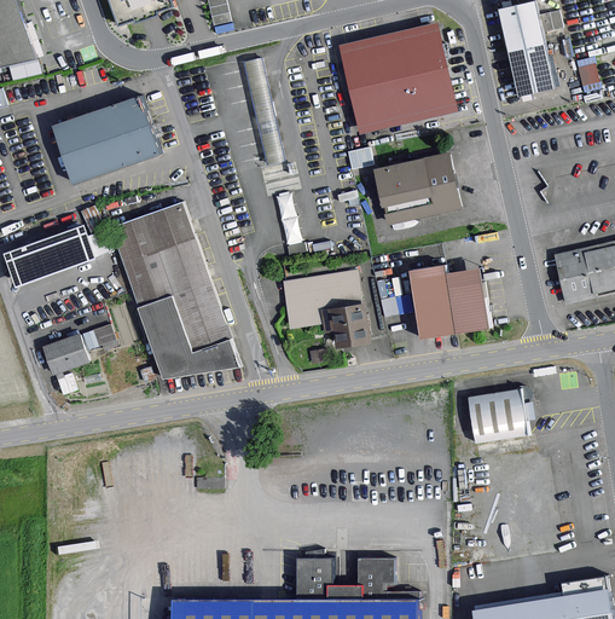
[(0,65),(38,59),(16,0),(0,0),(0,65)]
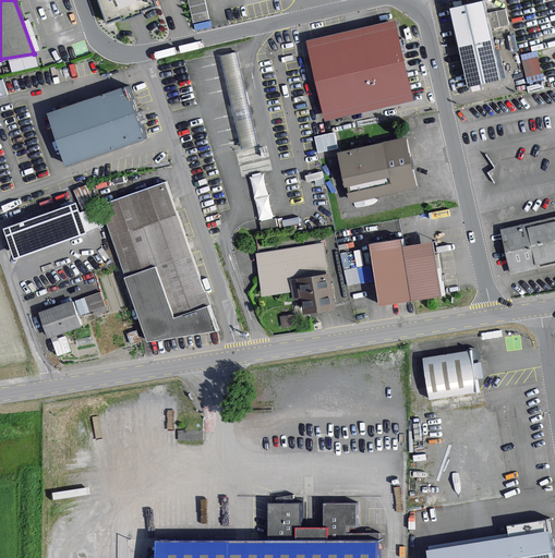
[(100,0),(109,21),(157,3),(156,0),(100,0)]
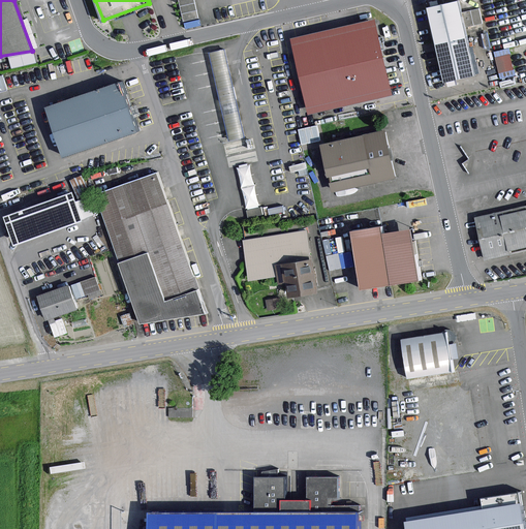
[(176,0),(181,22),(196,18),(191,0),(176,0)]
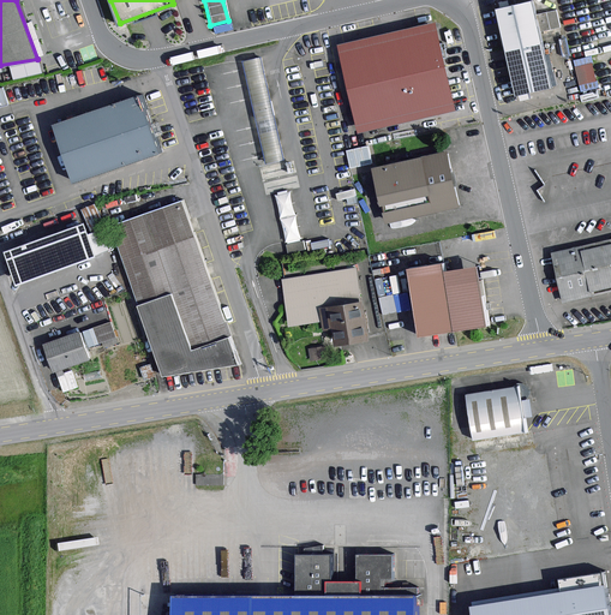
[(507,67),(513,94),(546,87),(528,1),(492,10),(499,39),(497,39),(498,43),(502,60),(503,69),(507,67)]
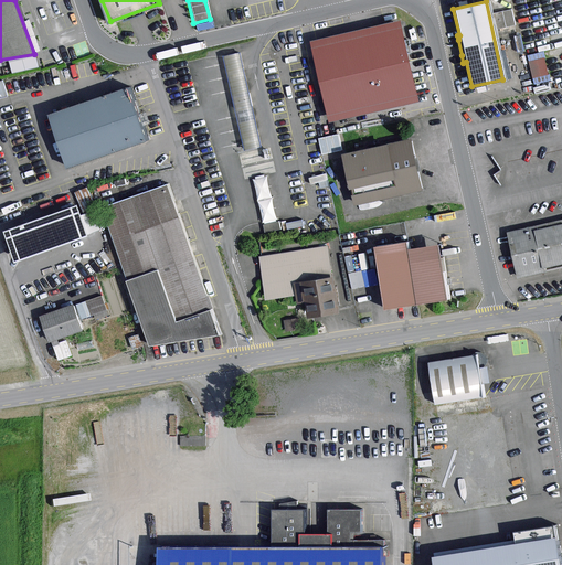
[(311,41),(330,120),(417,99),(399,20),(380,24),(371,27),(311,41)]
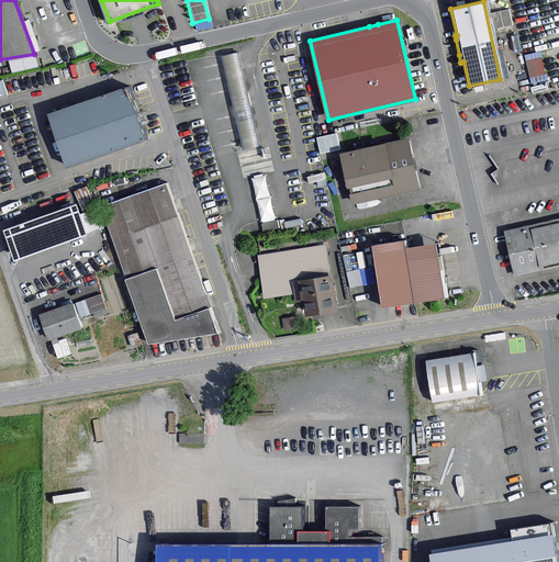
[(538,53),(525,56),(528,74),(543,71),(538,53)]
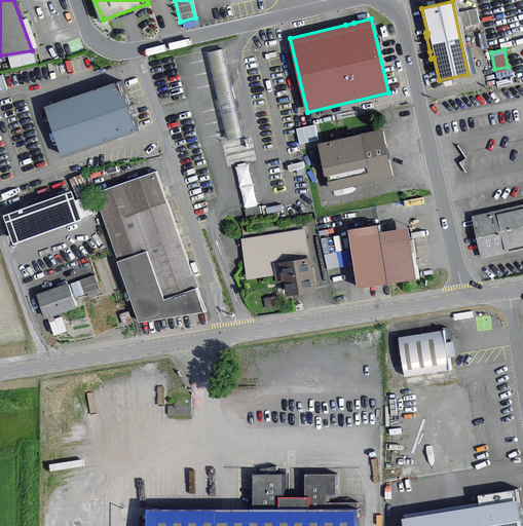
[(221,50),(207,54),(228,141),(221,143),(226,163),(230,162),(243,209),(258,204),(246,157),(253,155),(248,135),(243,137),(221,50)]
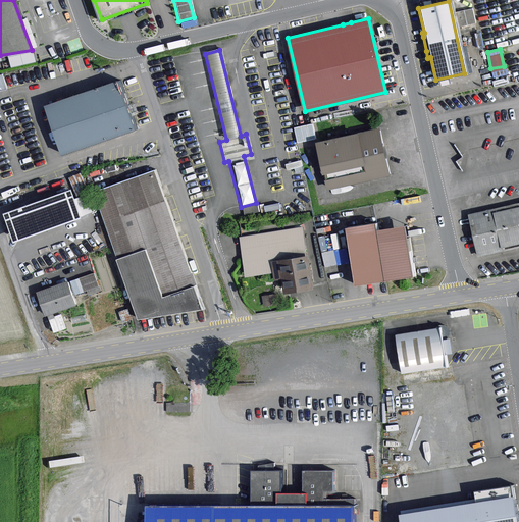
[(45,106),(62,152),(134,126),(117,81),(45,106)]
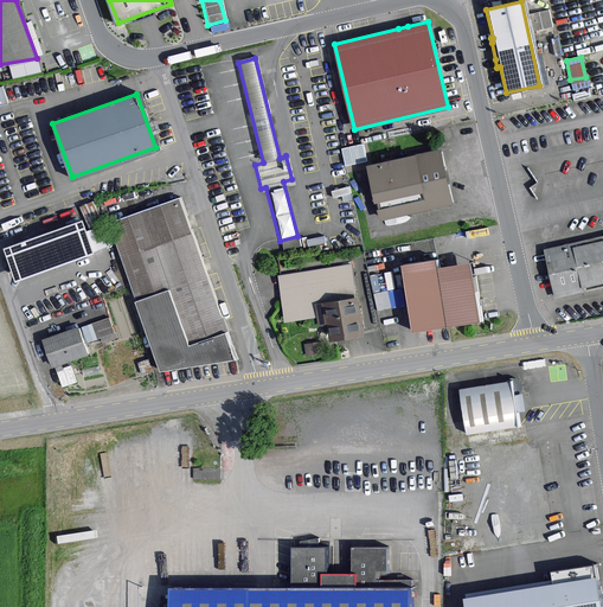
[(340,146),(344,163),(365,158),(361,141),(340,146)]
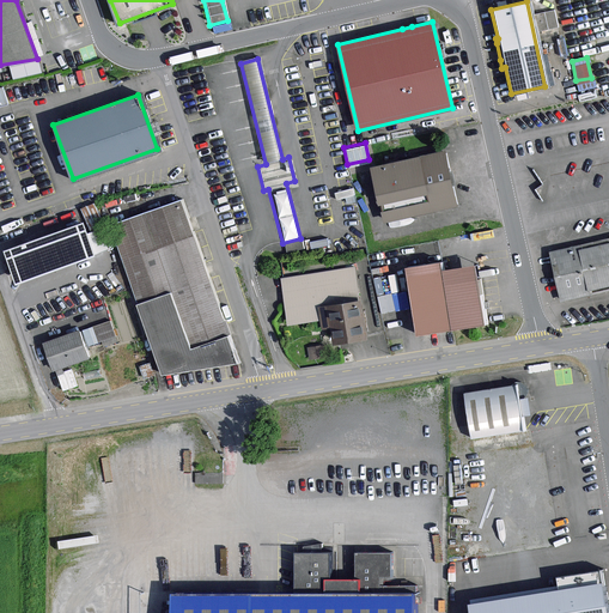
[(376,169),(387,218),(454,204),(443,155),(376,169)]
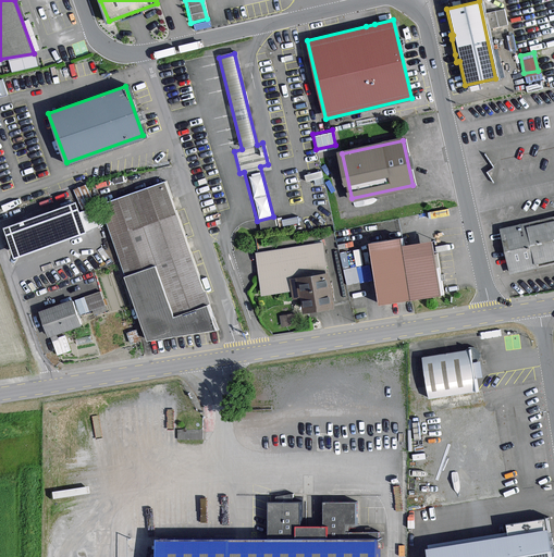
[(99,203),(147,341),(216,330),(163,182),(99,203)]
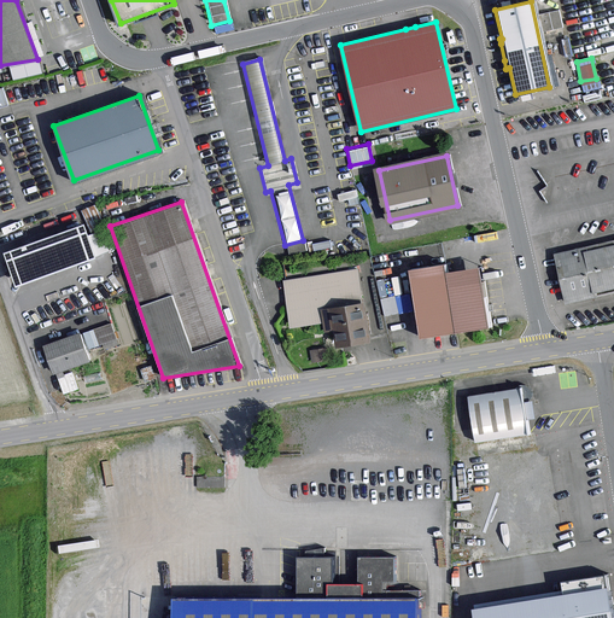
[(6,251),(18,284),(97,257),(95,254),(106,250),(99,232),(88,235),(85,225),(6,251)]
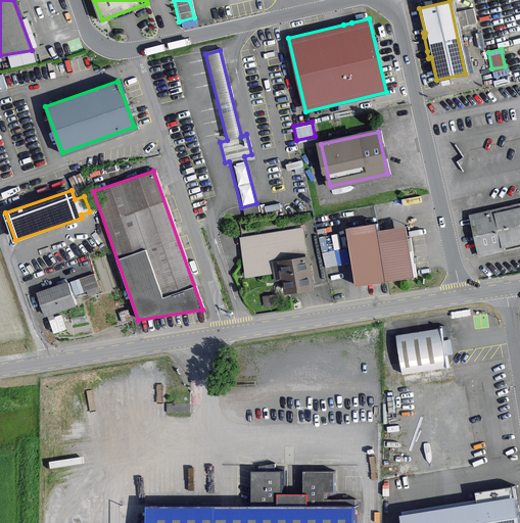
[(519,246),(519,203),(469,215),(478,255),(519,246)]
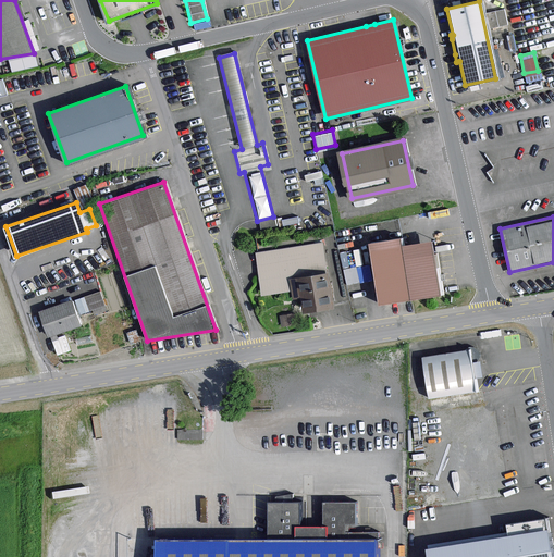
[(381,302),(410,297),(402,246),(401,238),(371,243),(381,302)]
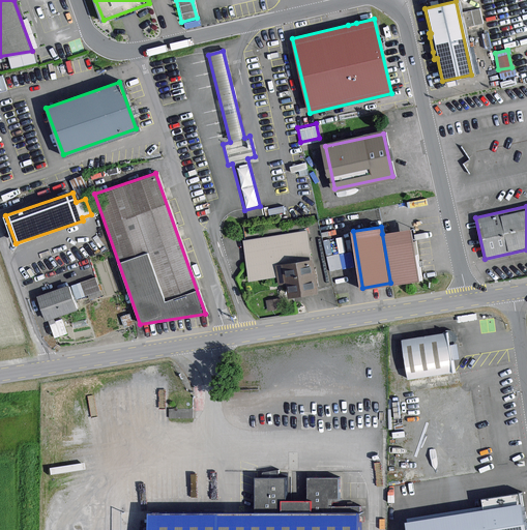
[(283,282),(286,298),(315,294),(304,229),(239,239),(245,281),(275,276),(276,283),(283,282)]
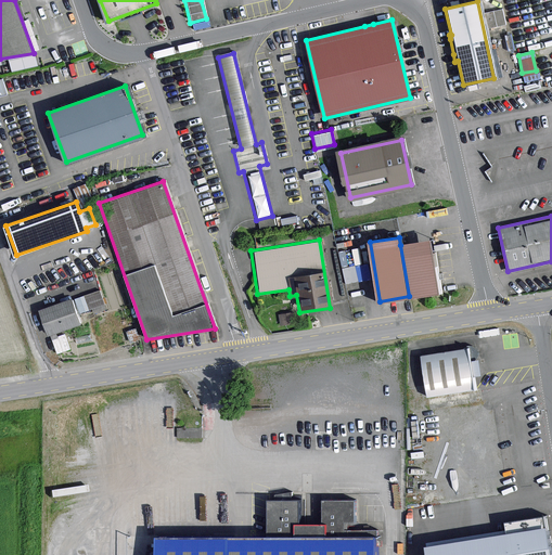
[(437,292),(429,241),(400,245),(409,296),(437,292)]
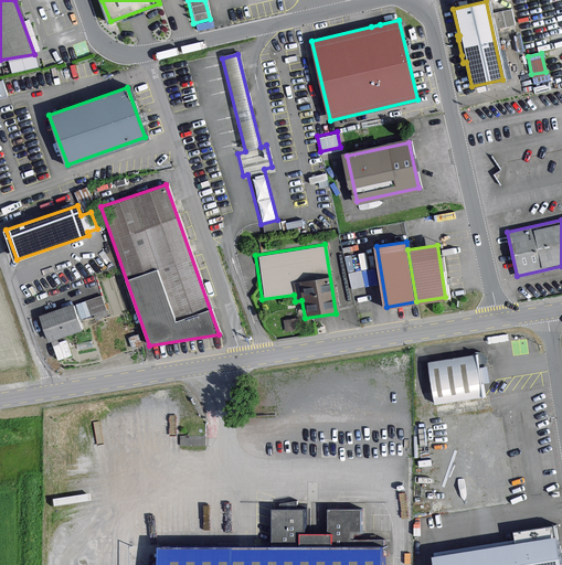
[(360,270),(347,273),(350,289),(363,286),(360,270)]
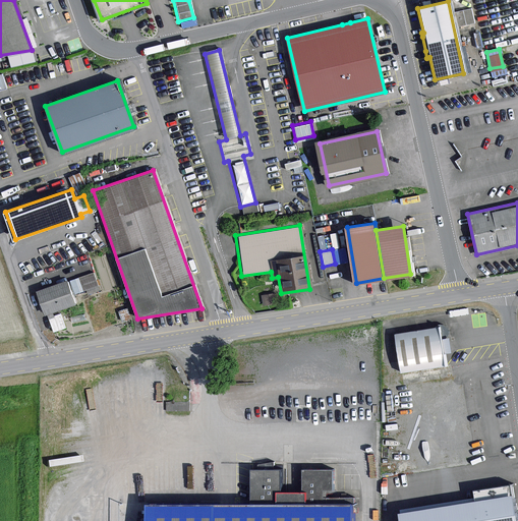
[(92,272),(76,277),(80,291),(95,286),(92,272)]
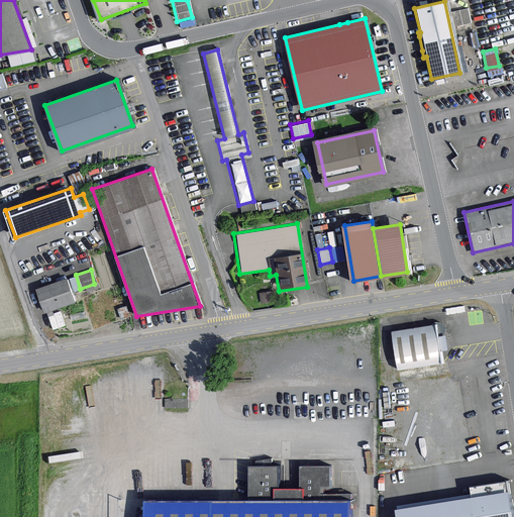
[(66,280),(37,290),(44,311),(72,301),(66,280)]
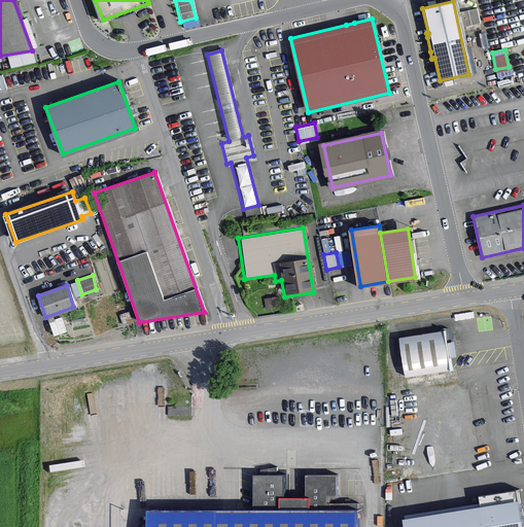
[(263,299),(265,309),(278,307),(276,296),(263,299)]
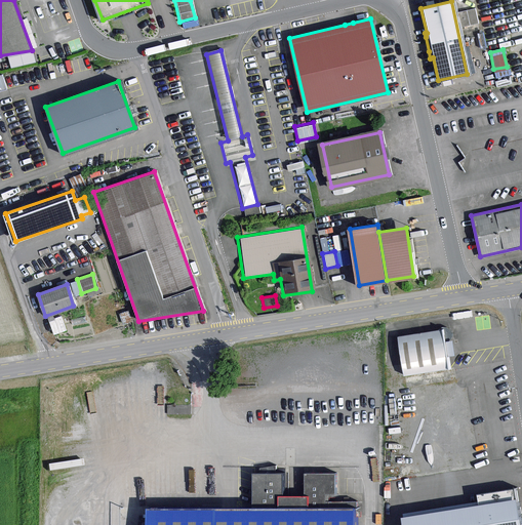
[(59,315),(48,320),(52,331),(65,327),(59,315)]
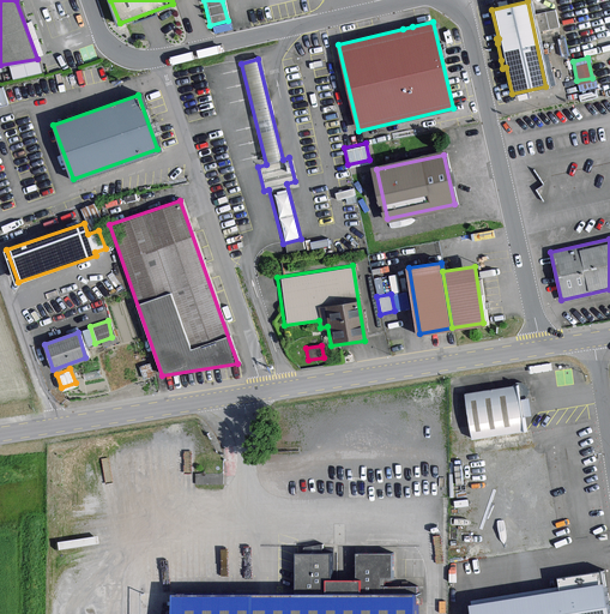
[(464,392),(470,437),(524,429),(519,398),(525,393),(525,386),(519,380),(513,381),(509,386),(464,392)]
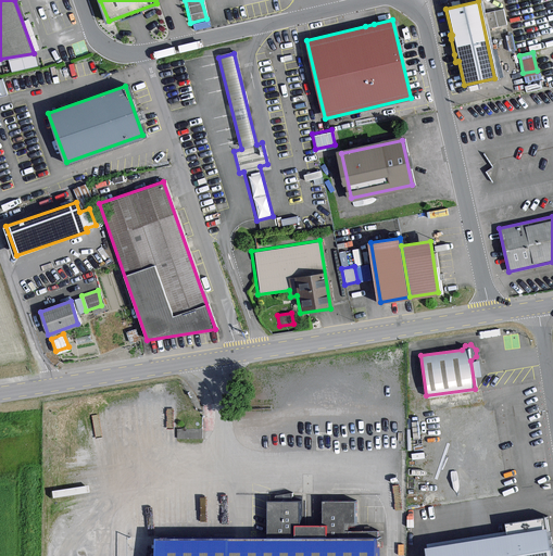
[(374,555),(374,535),(346,535),(346,525),(353,525),(353,501),(321,501),(321,525),(298,525),(298,504),(266,504),(266,534),(155,534),(154,555),(374,555)]
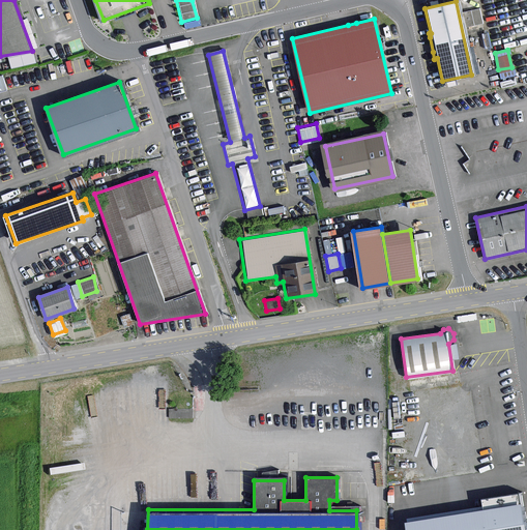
[(485,509),(407,522),(408,529),(526,529),(520,494),(482,499),(485,509)]
